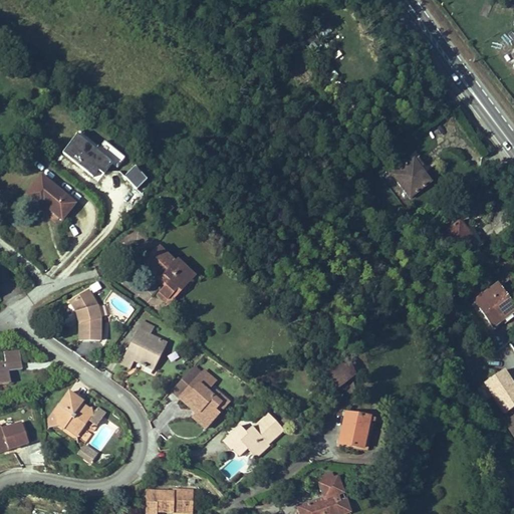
[(138,138),(120,126),(116,133),(135,144),(138,138)]
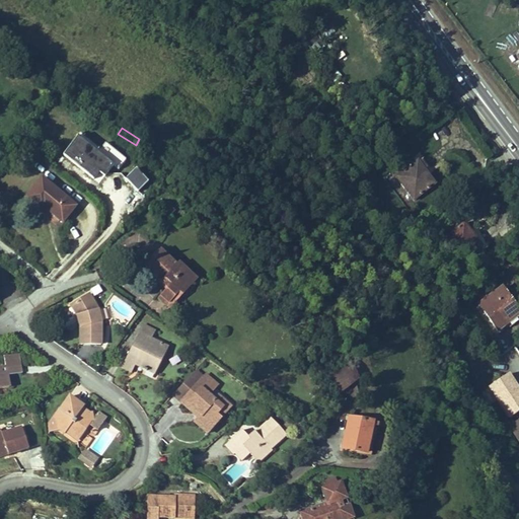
[(62,153),(93,176),(97,170),(103,174),(112,163),(118,167),(126,157),(103,141),(98,149),(76,133),(62,153)]
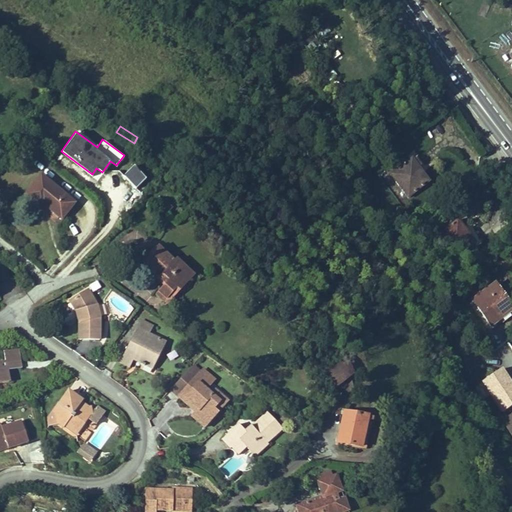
[(429,182),(412,159),(391,174),(408,197),(429,182)]
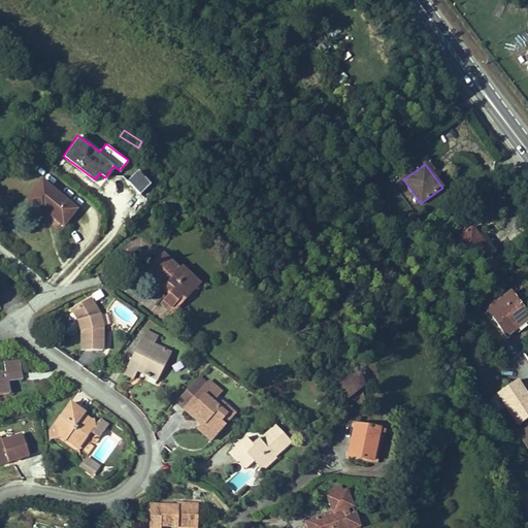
[(126,179),(138,194),(151,183),(138,169),(126,179)]
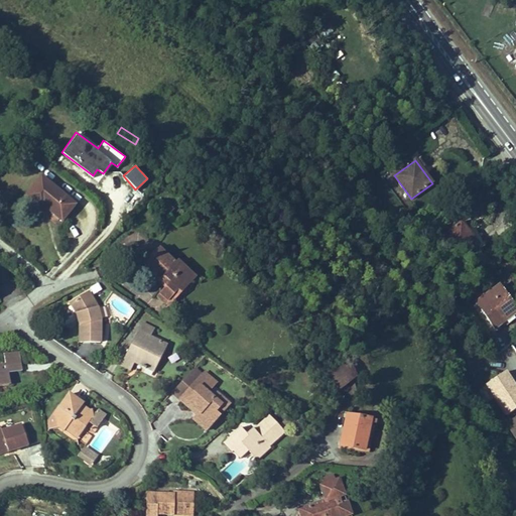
[(76,206),(41,178),(26,197),(41,210),(45,205),(48,207),(47,208),(62,221),(76,206)]
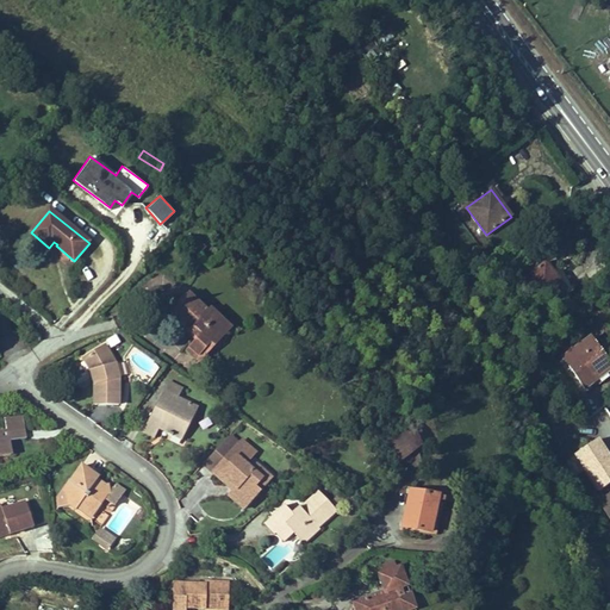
[(200,255),(206,248),(197,240),(191,246),(200,255)]
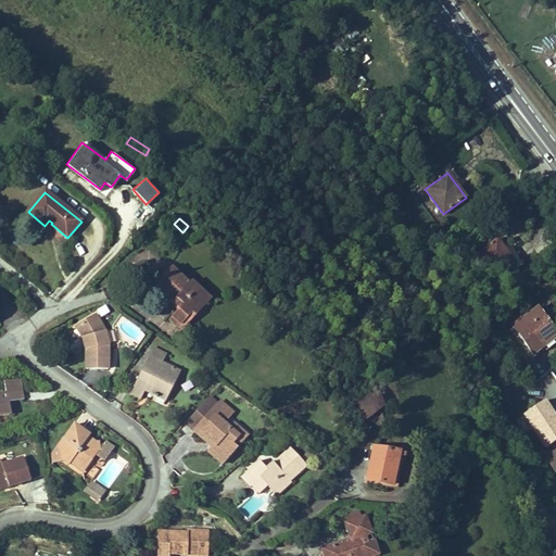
[(516,264),(497,239),(475,256),(493,281),(516,264)]
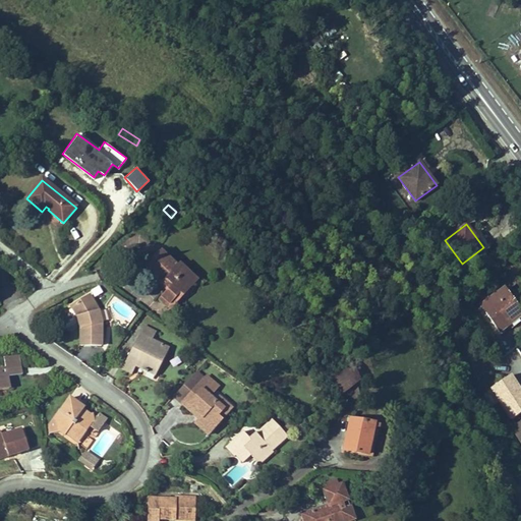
[(483,233),(479,228),(475,231),(479,236),(483,233)]
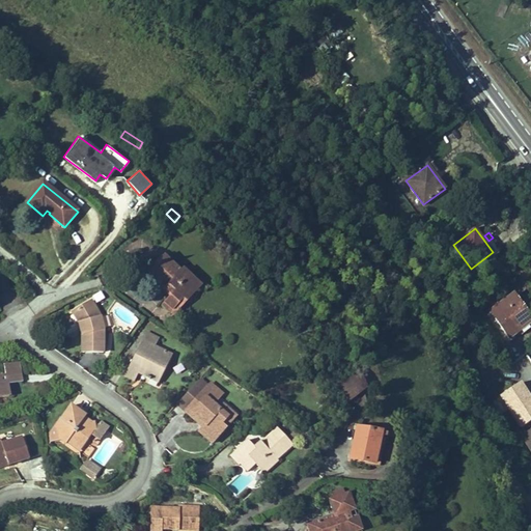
[(180,272),(164,256),(148,272),(172,295),(163,304),(174,315),(184,305),(182,302),(196,286),(180,272)]
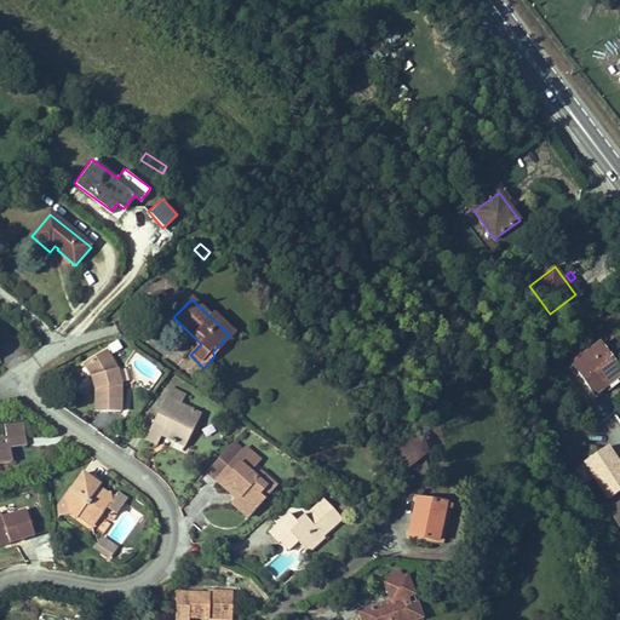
[(239,337),(214,315),(211,317),(229,334),(212,352),(214,356),(218,359),(239,337)]
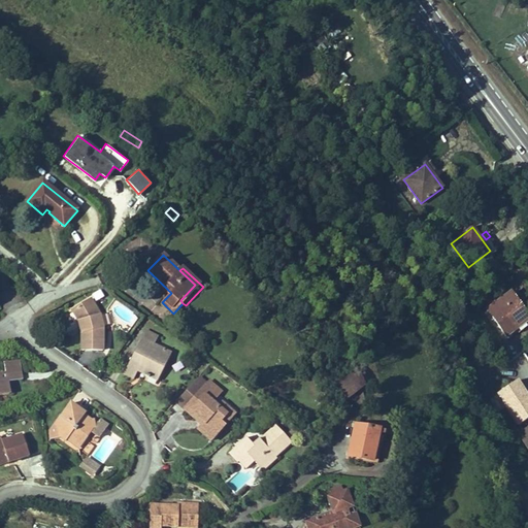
[(509,292),(505,286),(501,289),(505,295),(509,292)]
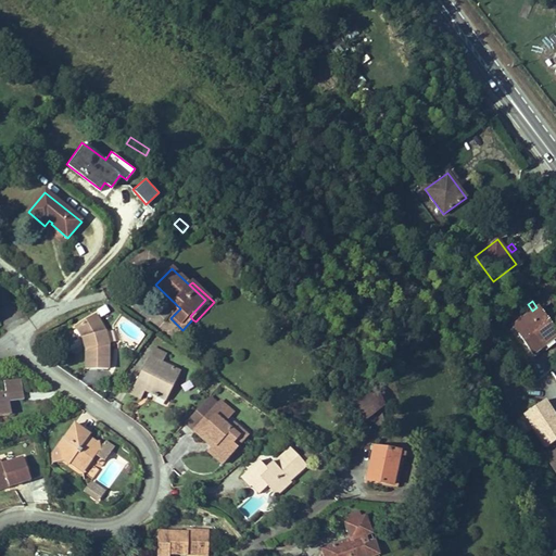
[(555,338),(543,320),(545,319),(536,307),(532,311),(528,304),(513,315),(518,323),(514,327),(533,354),(543,346),(555,338)]
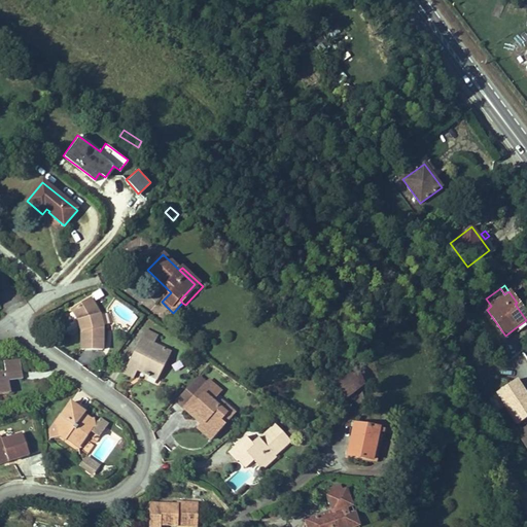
[(94,300),(103,296),(100,289),(92,292),(94,300)]
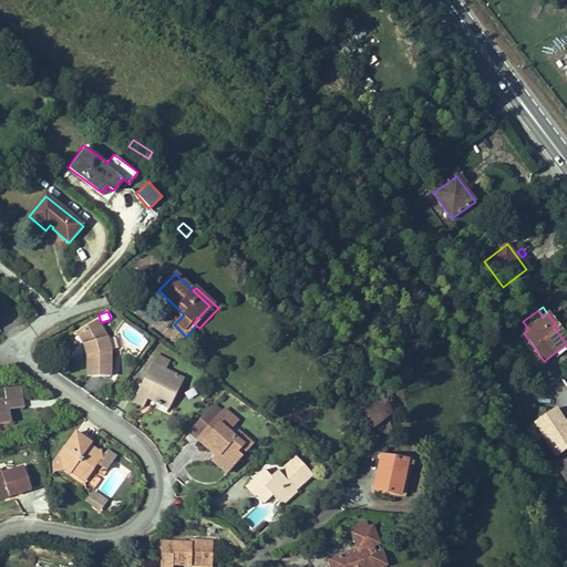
[(111,351),(107,339),(98,321),(78,333),(85,346),(88,357),(88,375),(111,375),(111,351)]
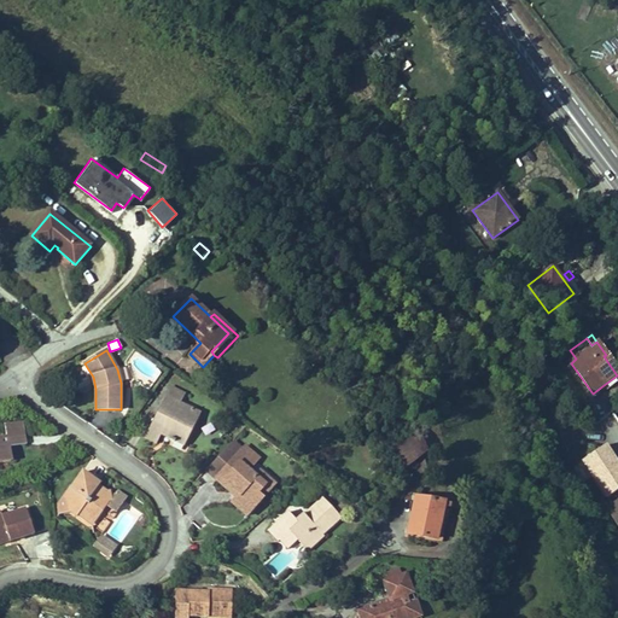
[(617,382),(617,366),(608,354),(606,355),(604,356),(617,375),(604,385),(607,390),(617,382)]
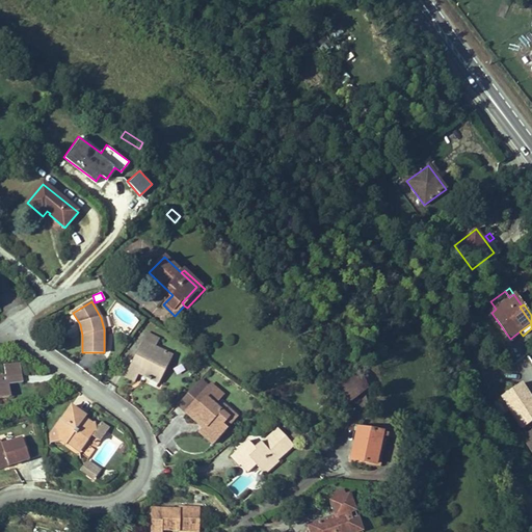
[(147,337),(130,366),(140,372),(141,369),(147,371),(143,376),(147,378),(145,379),(150,381),(151,380),(159,384),(167,367),(160,363),(165,352),(154,346),(156,341),(147,337)]
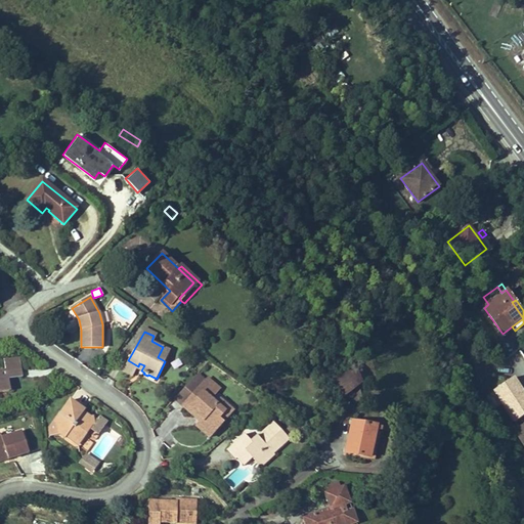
[(165,361),(171,351),(163,347),(158,357),(165,361)]
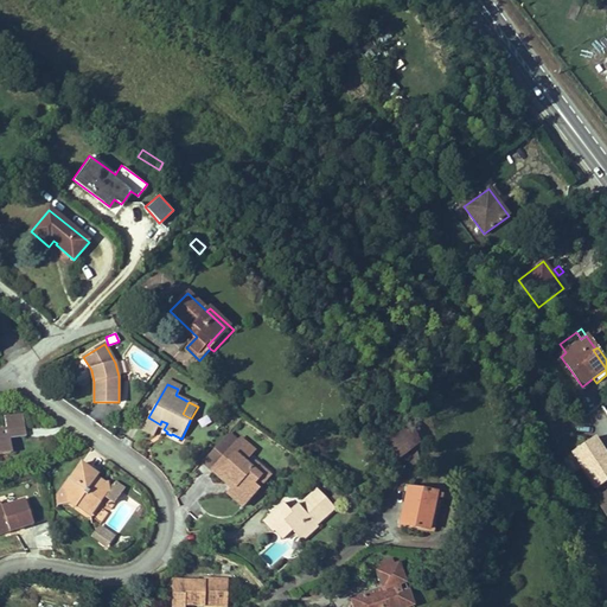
[(25,436),(21,414),(4,416),(6,428),(7,428),(8,440),(25,436)]
